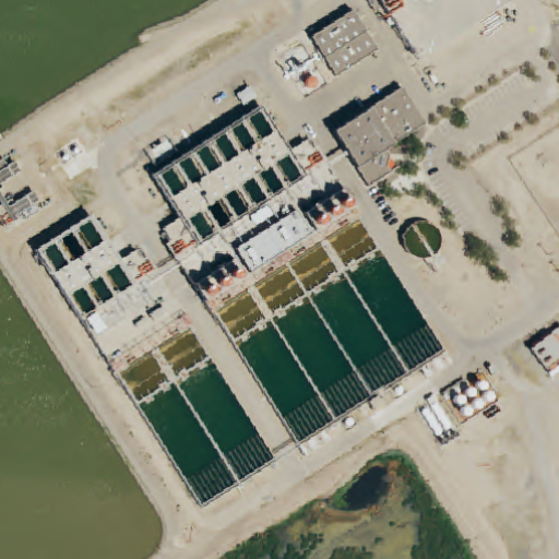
[(510,4),(507,0),(379,0),(414,60),(510,4)]
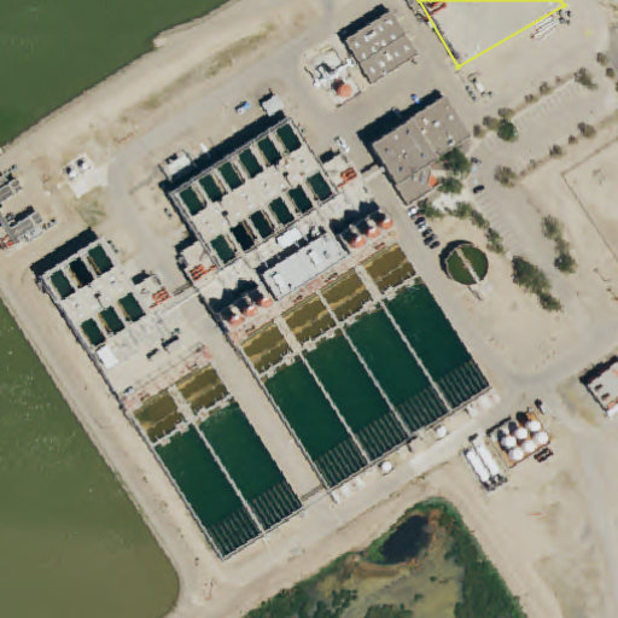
[(343,40),(368,86),(418,57),(391,12),(343,40)]
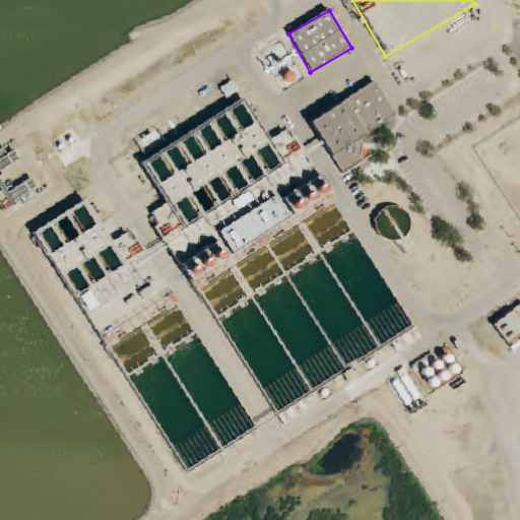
[(370,158),(359,138),(395,118),(377,83),(310,119),(339,175),(370,158)]
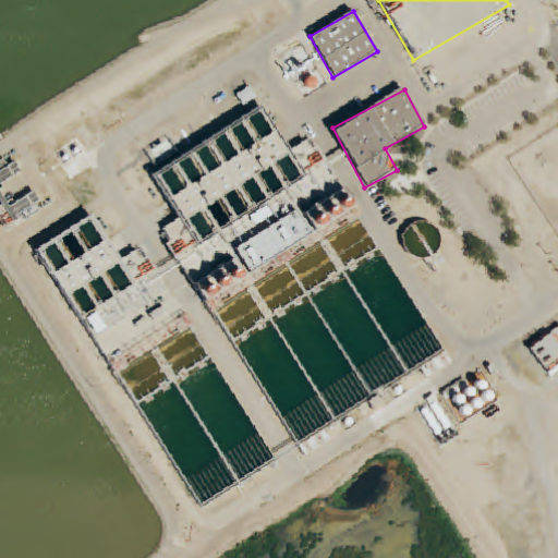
[(102,353),(196,300),(231,327),(273,319),(330,421),(351,409),(375,344),(358,313),(397,305),(379,275),(361,222),(346,195),(288,206),(301,171),(264,108),(150,173),(178,220),(165,228),(172,269),(111,246),(107,239),(86,252),(73,229),(35,251),(41,256),(52,243),(65,265),(55,278),(61,288),(88,282),(102,353)]
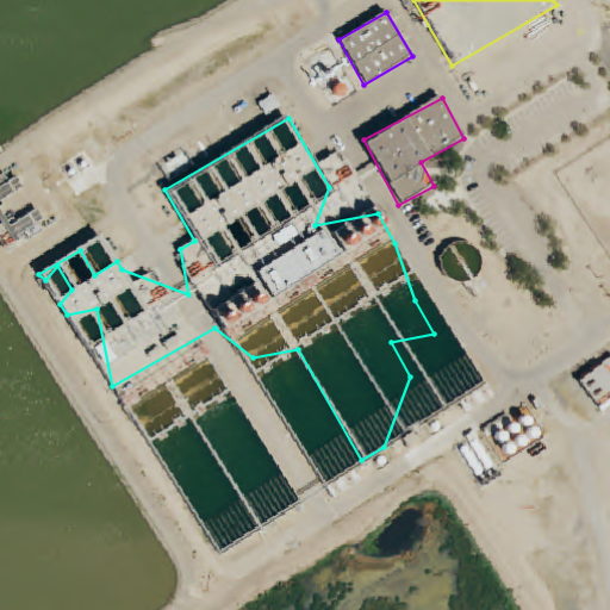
[(12,226),(0,209),(0,201),(20,188),(14,179),(0,187),(0,222),(1,225),(0,225),(0,240),(6,249),(45,224),(36,210),(12,226)]
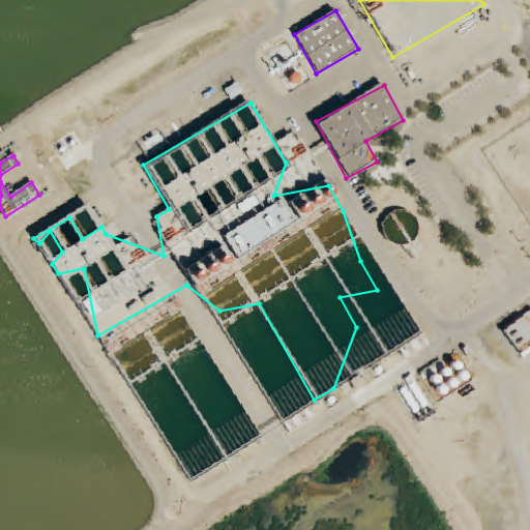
[(529,310),(501,331),(517,352),(529,342),(529,310)]
